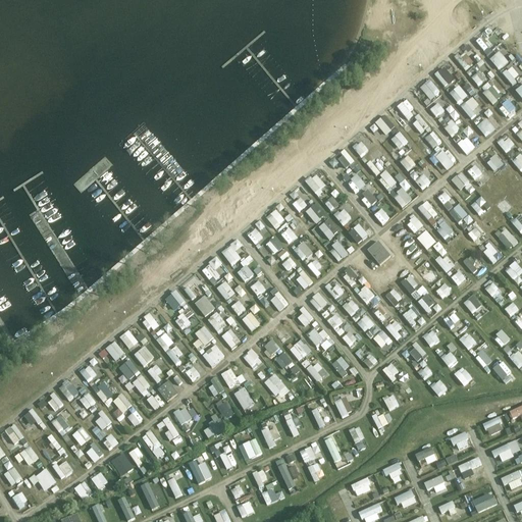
[(496,46),(486,54),(496,65),(506,57),(496,46)]
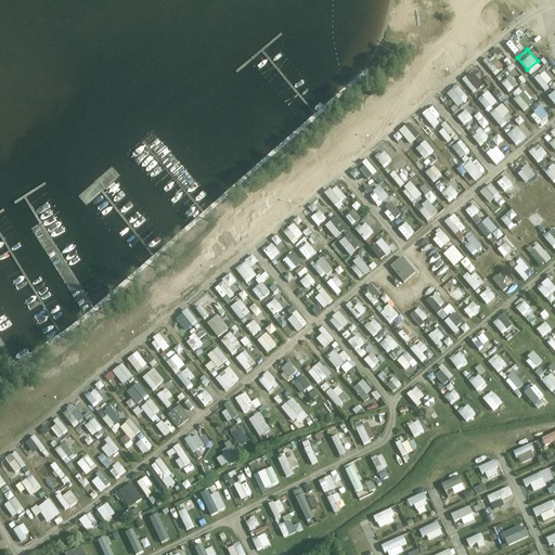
[(483,63),(494,75),(498,72),(488,59),(483,63)]
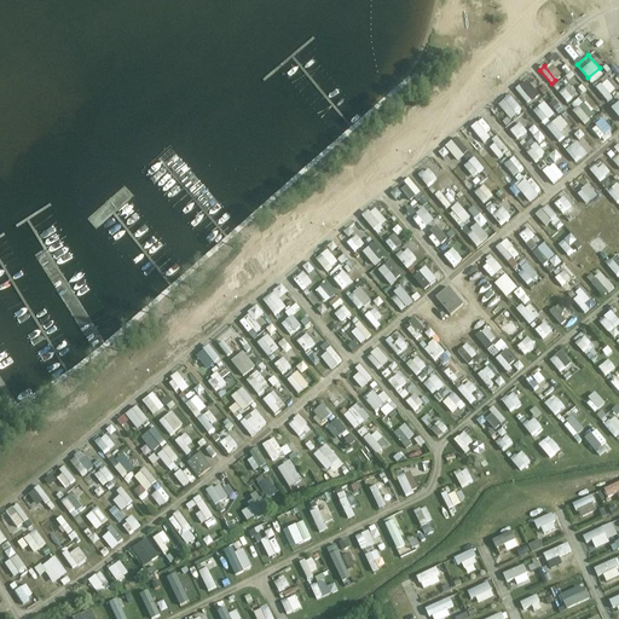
[(555,86),(563,97),(574,88),(566,77),(555,86)]
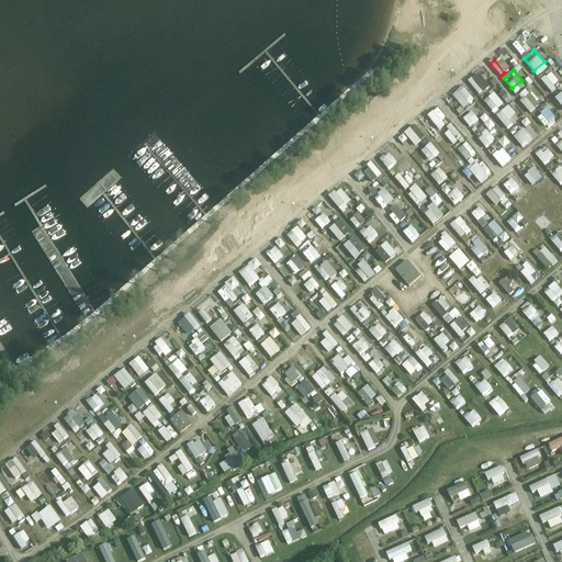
[(483,91),(472,79),(469,82),(479,94),(483,91)]
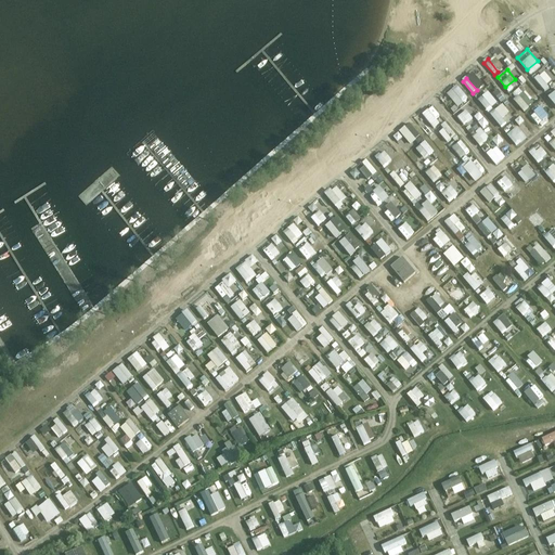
[(513,91),(518,86),(514,81),(508,88),(513,91)]
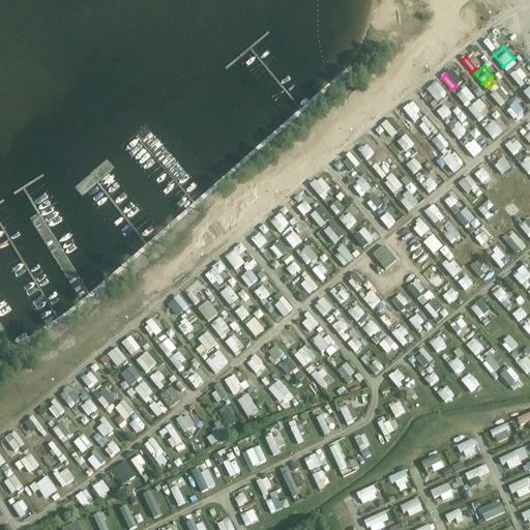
[(521,88),(524,86),(517,78),(513,80),(521,88)]
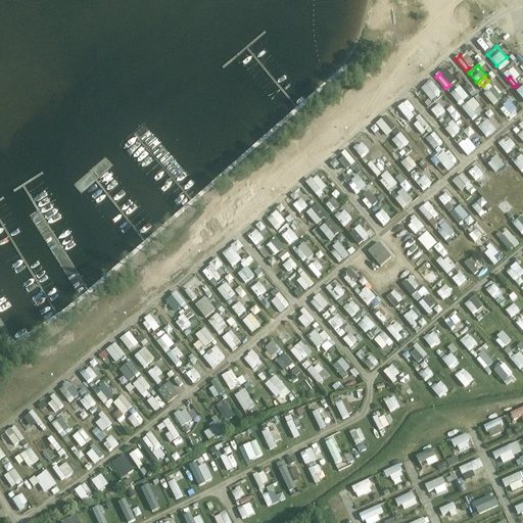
[(486,86),(494,93),(497,90),(500,92),(506,85),(498,79),(493,86),(489,82),(486,86)]
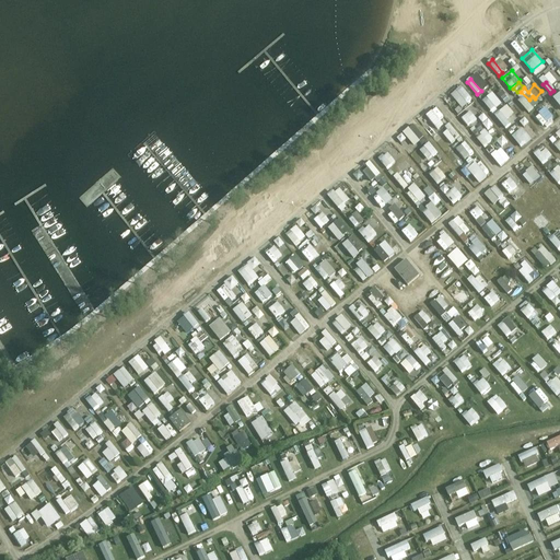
[(506,95),(498,105),(505,111),(513,101),(506,95)]
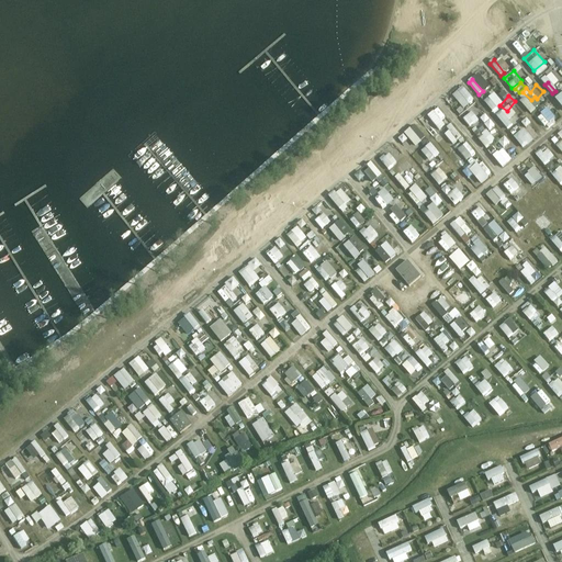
[(537,111),(525,98),(519,102),(531,115),(537,111)]
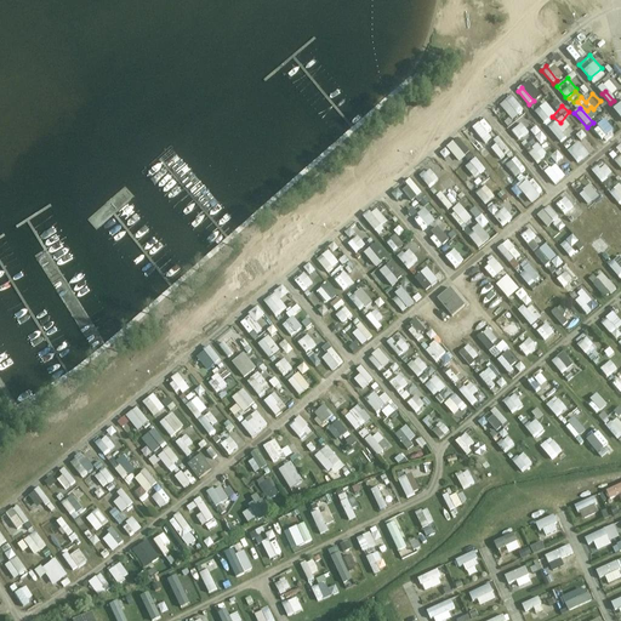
[(514,135),(525,125),(517,115),(506,124),(514,135)]
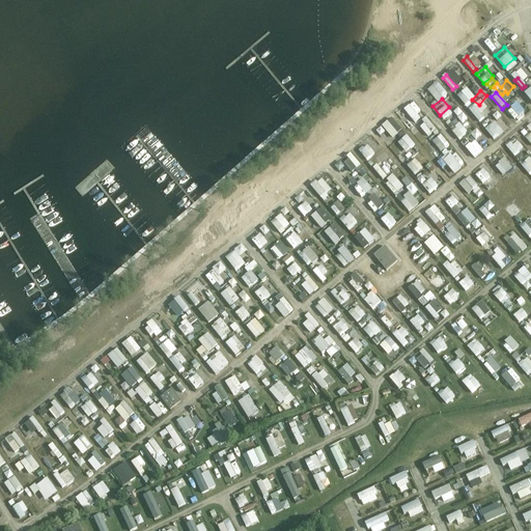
[(505,108),(512,116),(522,107),(515,100),(505,108)]
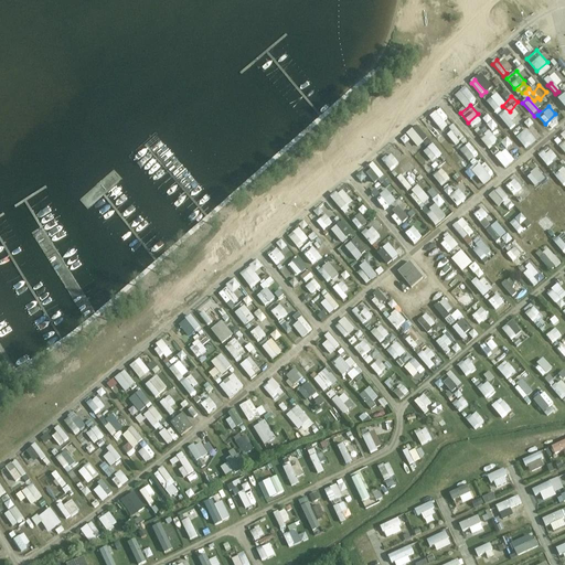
[(450,121),(439,109),(435,113),(446,125),(450,121)]
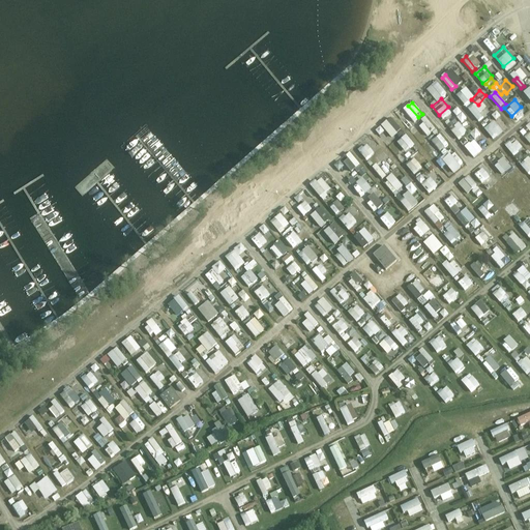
[(486,120),(474,106),(469,110),(480,124),(486,120)]
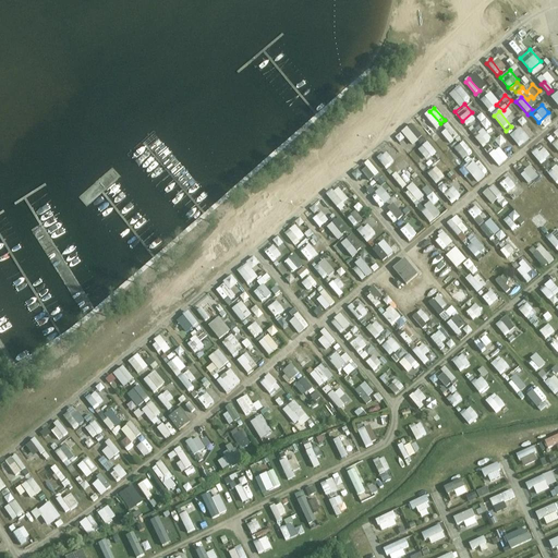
[(464,123),(470,130),(474,125),(469,119),(464,123)]
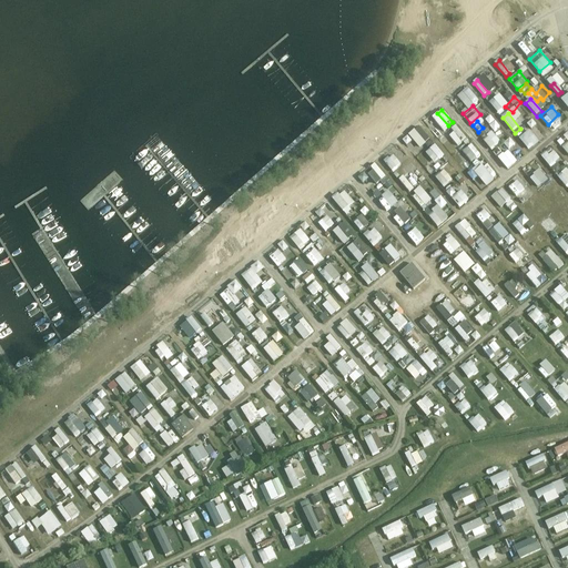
[(488,144),(497,137),(488,124),(478,132),(488,144)]
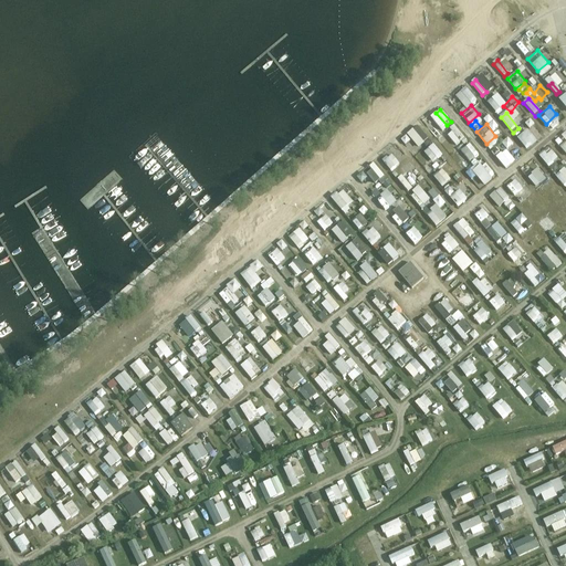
[(460,143),(464,139),(454,126),(450,129),(460,143)]
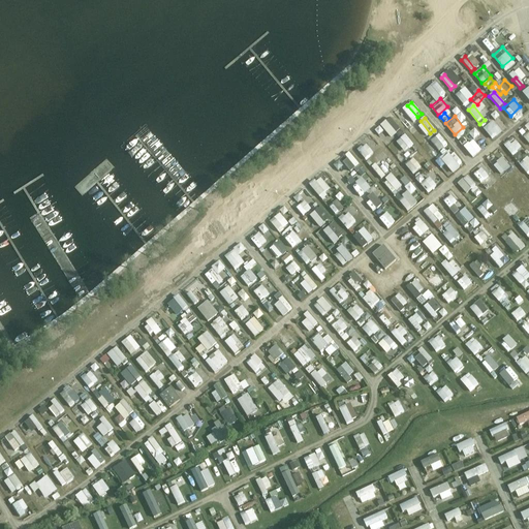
[(528,123),(520,130),(528,141),(528,138),(528,123)]
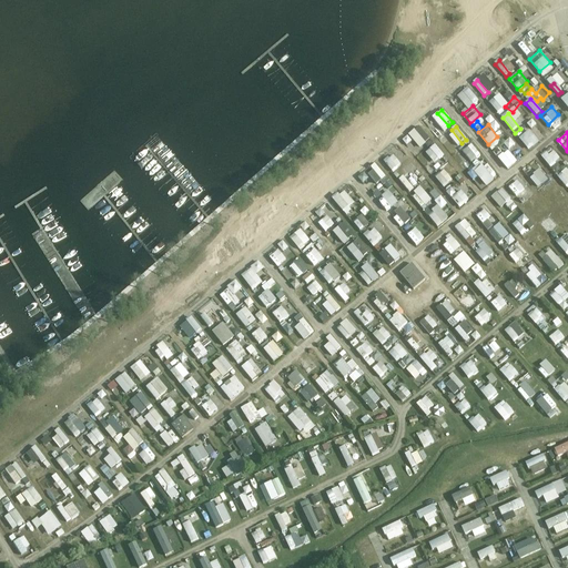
[(535,148),(526,135),(520,140),(530,151),(535,148)]
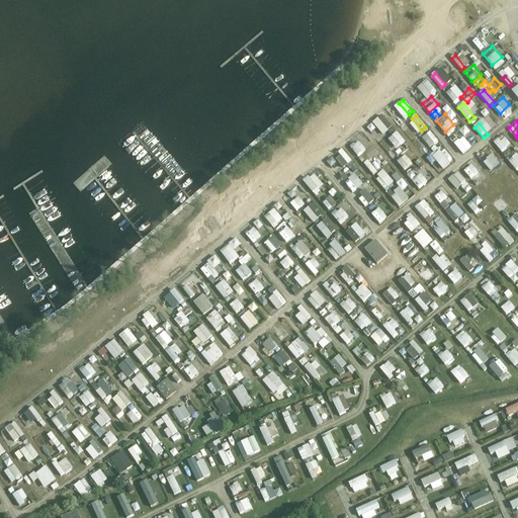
[(395,126),(384,133),(392,144),(402,138),(395,126)]
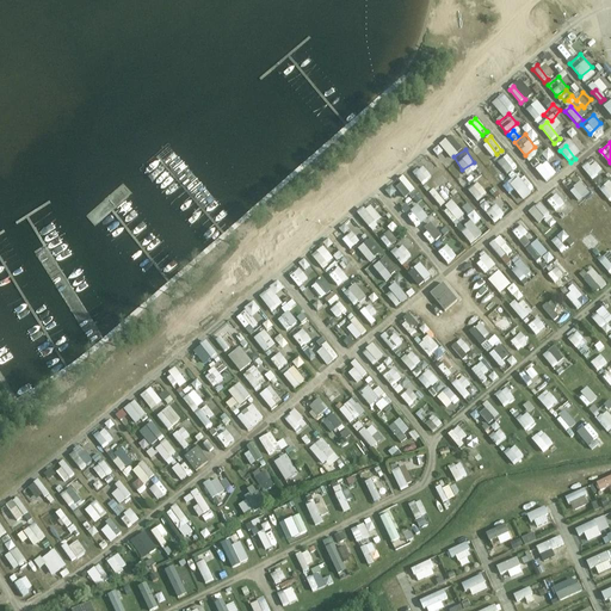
[(543,155),(532,164),(541,174),(551,166),(543,155)]
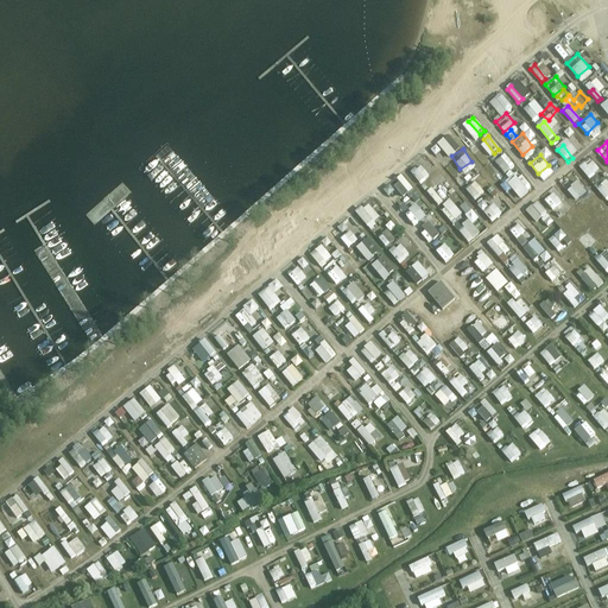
[(580,168),(589,179),(595,175),(586,163),(580,168)]
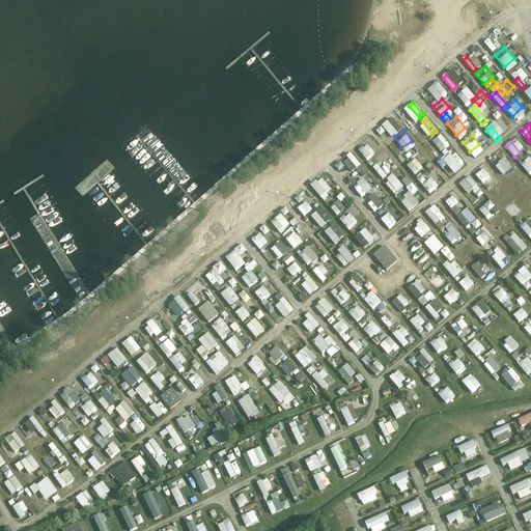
[(452,148),(449,152),(456,162),(460,159),(452,148)]
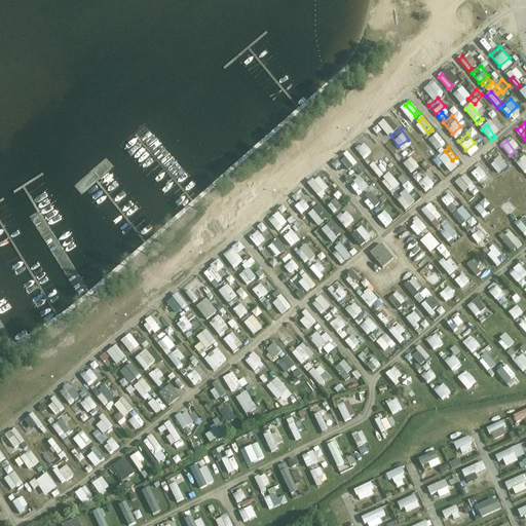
[(525,172),(525,165),(525,164),(525,162),(525,155),(521,150),(513,157),(525,172)]
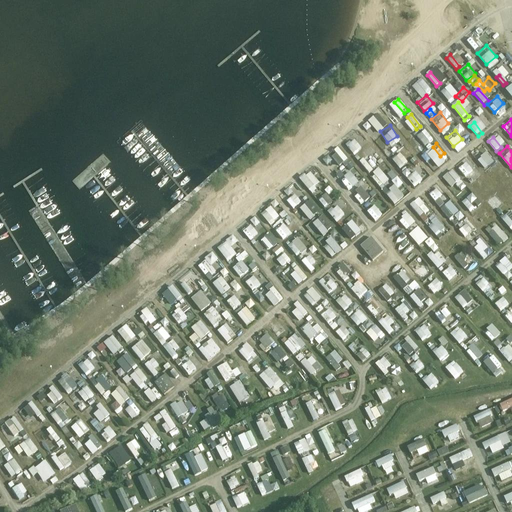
[(396,147),(388,155),(397,164),(405,156),(396,147)]
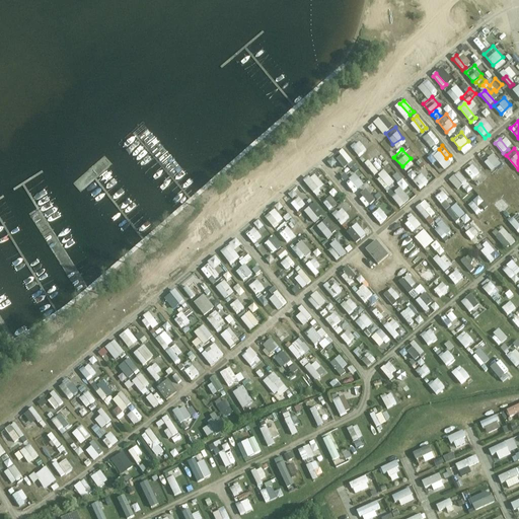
[(353,162),(344,151),(340,154),(350,165),(353,162)]
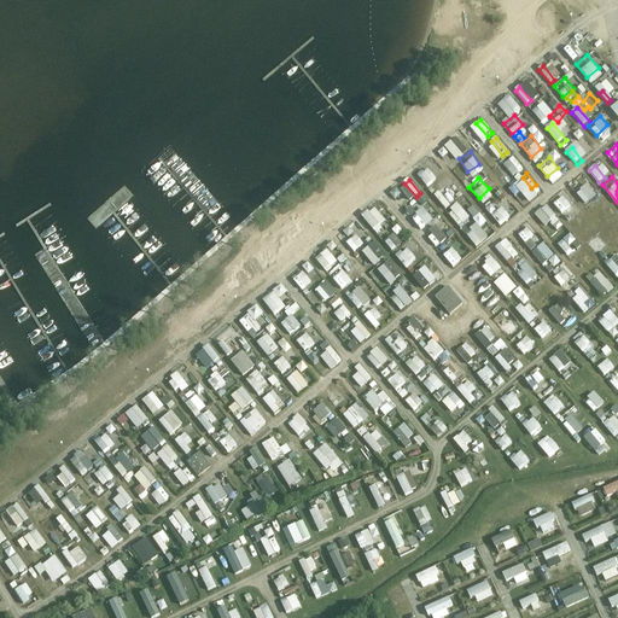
[(442,184),(432,192),(441,202),(450,193),(442,184)]
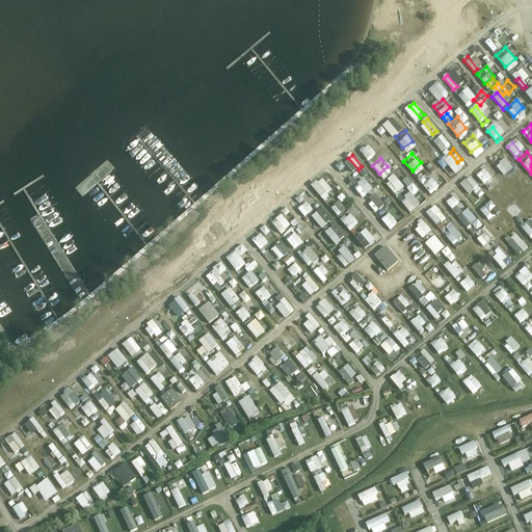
[(424,167),(416,175),(427,188),(436,181),(428,170),(427,171),(424,167)]
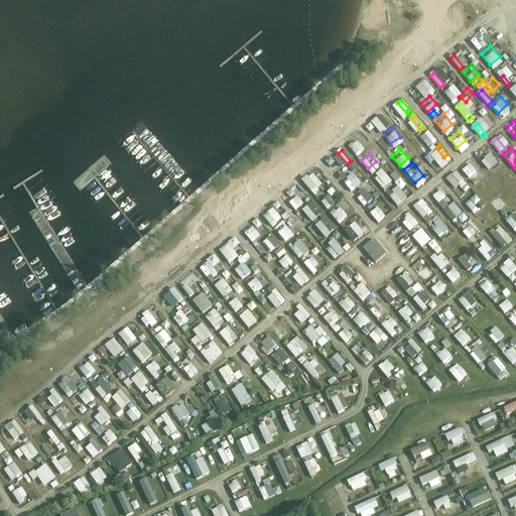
[(490,168),(498,180),(507,174),(500,162),(490,168)]
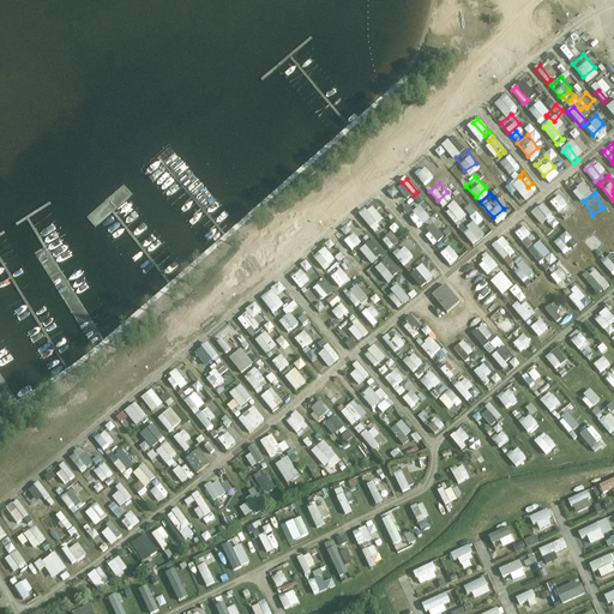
[(451,196),(440,204),(451,218),(462,209),(451,196)]
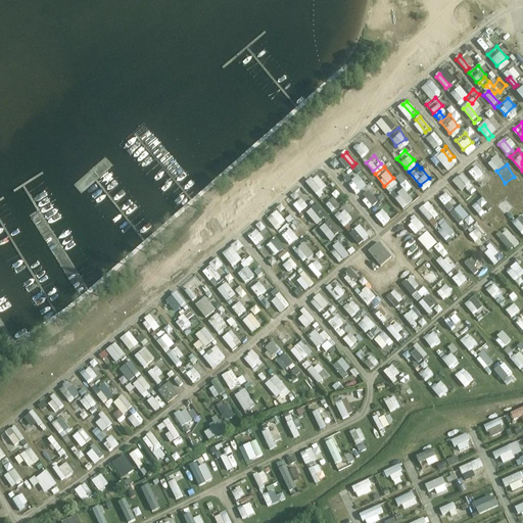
[(350,188),(362,183),(357,171),(344,177),(350,188)]
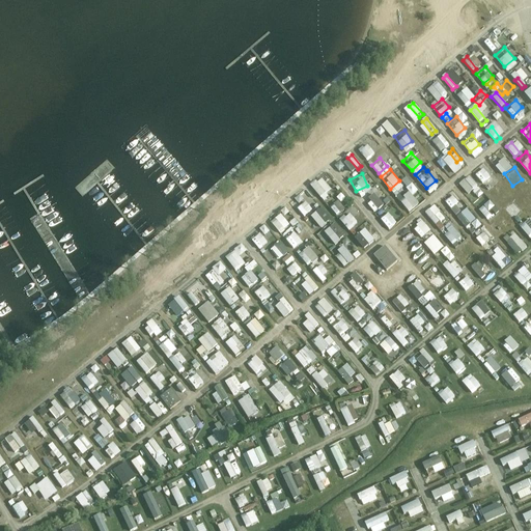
[(492,178),(484,185),(495,196),(502,189),(492,178)]
